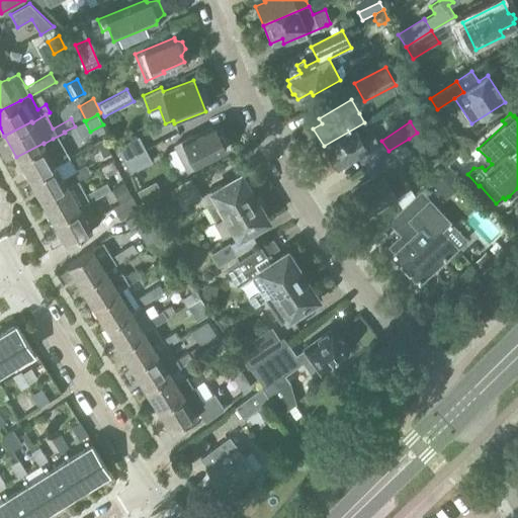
[(369,130),(364,122),(324,146),(334,164),(343,158),(346,163),(377,144),(369,130)]
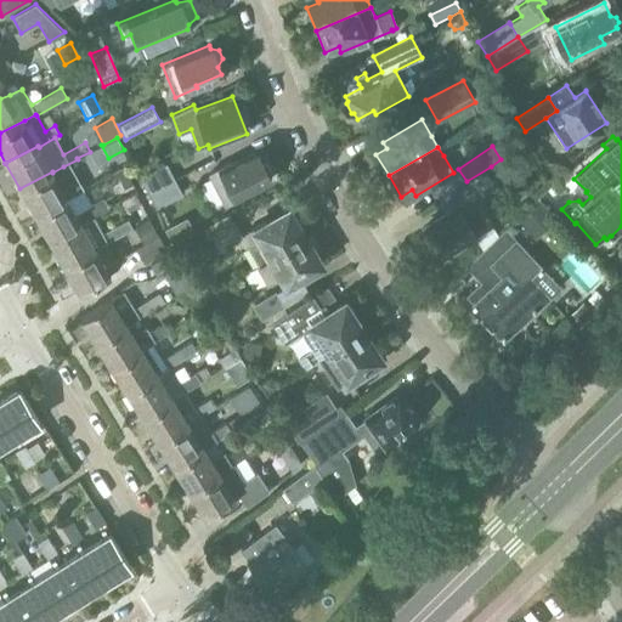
[(269,180),(253,150),(230,162),(228,162),(205,174),(222,204),(269,180)]
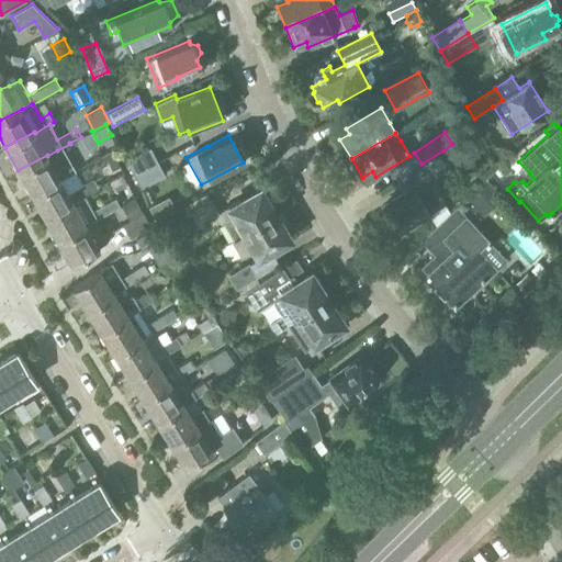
[(133,173),(157,160),(149,146),(125,159),(133,173)]
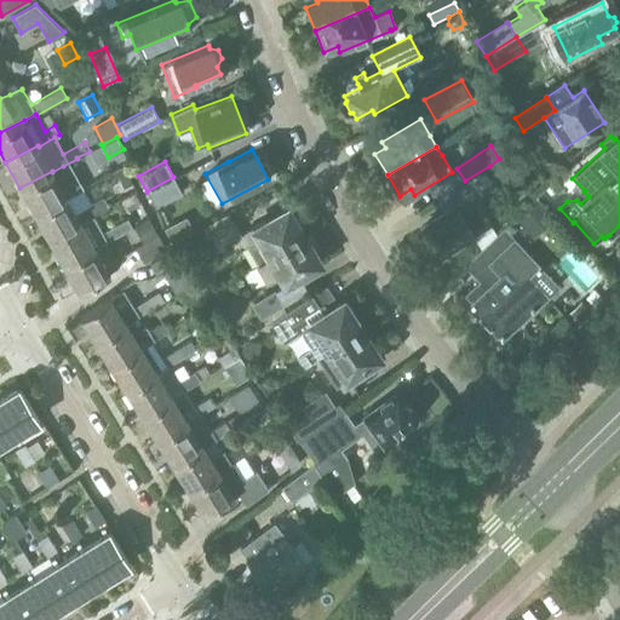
[(63,166),(52,172),(52,171),(19,188),(34,214),(67,196),(78,191),(63,166)]
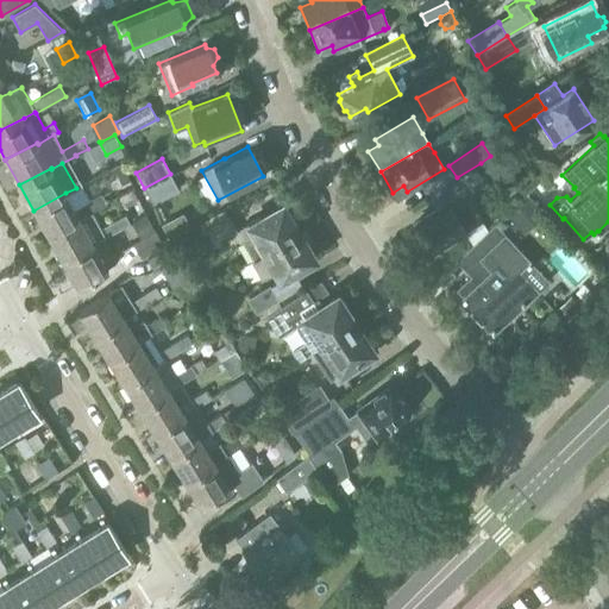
[(453,196),(434,208),(414,223),(433,251),(450,240),(479,220),(482,219),(470,201),(472,200),(468,194),(490,179),(481,163),(457,177),(446,184),(453,196)]
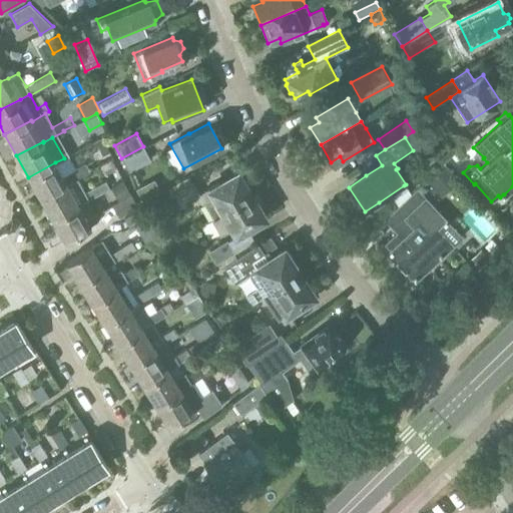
[(102,138),(95,141),(102,155),(109,151),(102,138)]
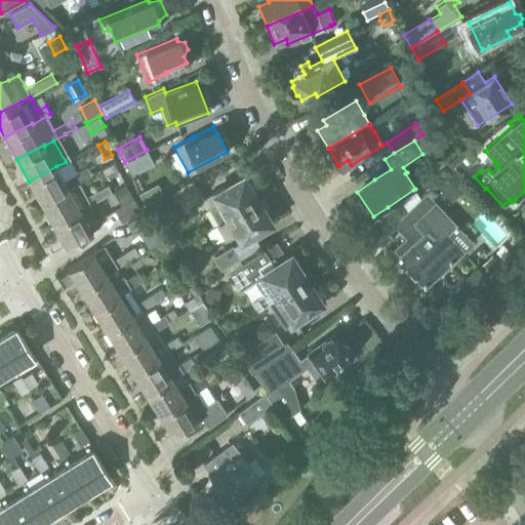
[(147,150),(124,162),(131,175),(154,163),(147,150)]
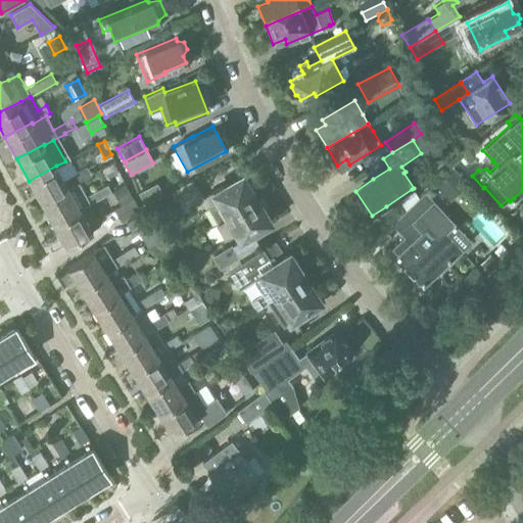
[(56,165),(29,181),(40,201),(67,187),(68,187),(79,182),(92,175),(87,165),(63,179),(56,165)]
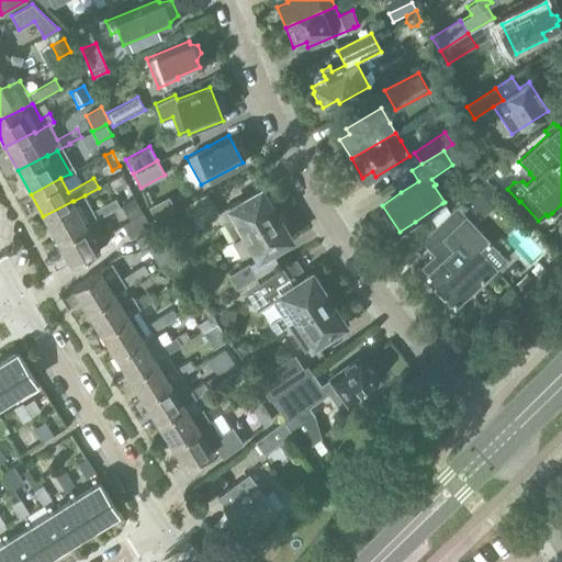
[(469,199),(478,208),(495,192),(486,183),(469,199)]
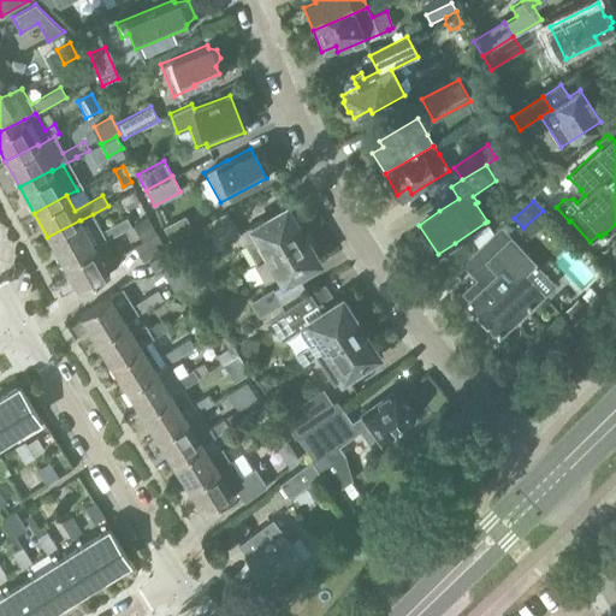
[(253,264),(298,235),(283,208),(260,220),(260,219),(238,232),(240,234),(246,243),(242,244),(253,264)]
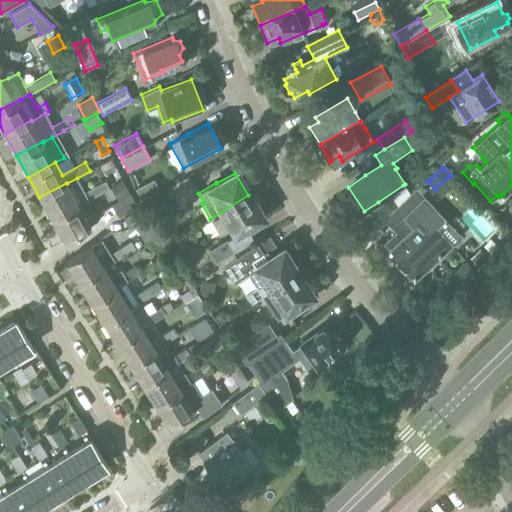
[(174,194),(181,206),(199,194),(198,193),(187,175),(166,188),(171,196),(174,194)]
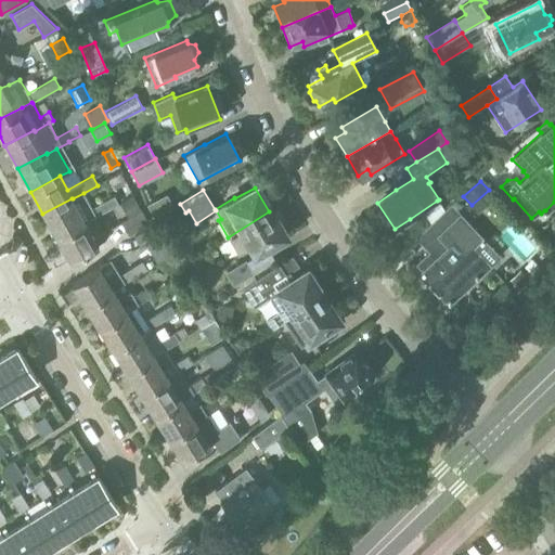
[(95,216),(90,207),(84,193),(73,198),(72,198),(42,214),(55,237),(85,221),(94,217),(95,216)]
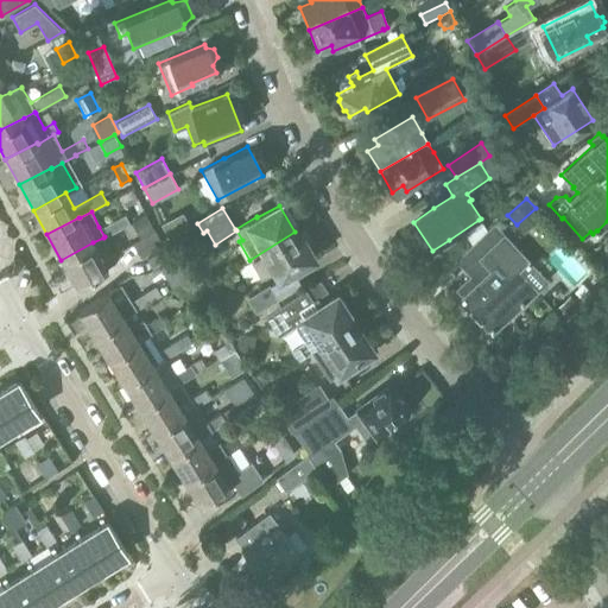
[(105,236),(105,238),(130,225),(124,214),(99,227),(105,236)]
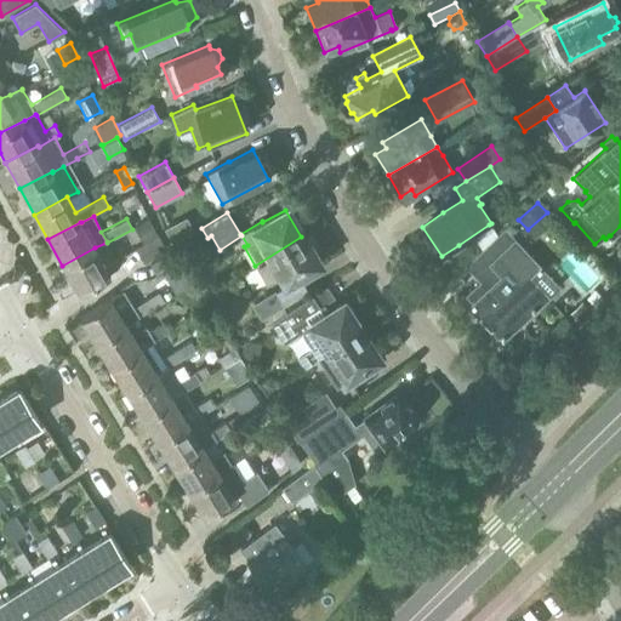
[(178,239),(171,224),(165,227),(172,241),(178,239)]
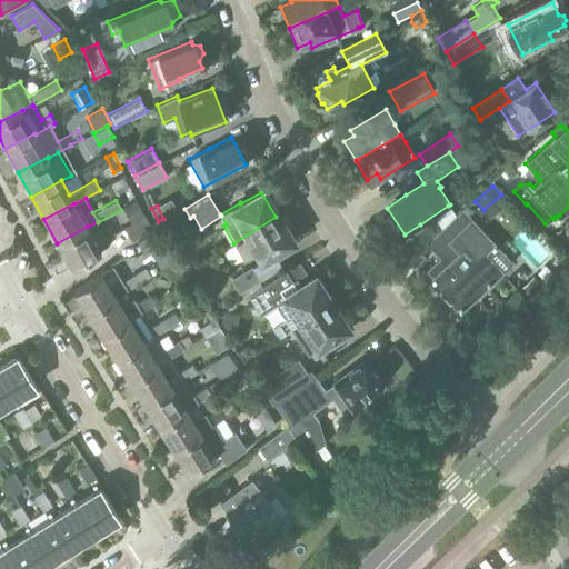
[(426,242),(439,257),(426,270),(433,279),(430,281),(433,285),(432,286),(455,309),(456,308),(458,309),(460,307),(462,308),(502,270),(485,252),(495,242),(462,208),(426,242)]
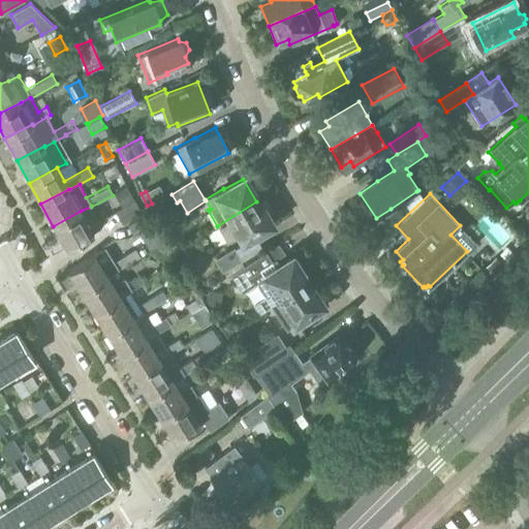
[(116,211),(123,223),(142,213),(134,199),(116,211)]
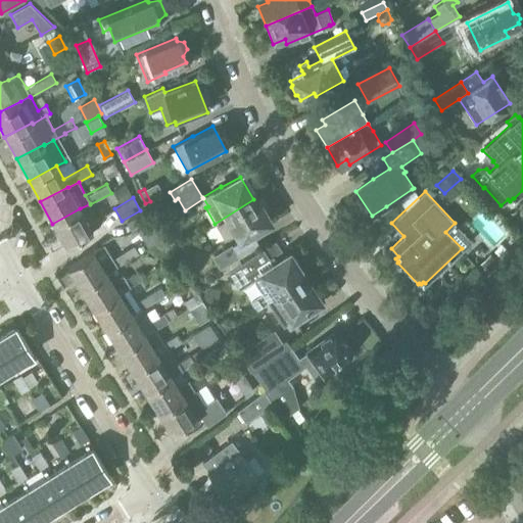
[(253,199),(215,224),(212,225),(221,239),(235,231),(239,239),(249,233),(248,232),(267,221),(253,199)]
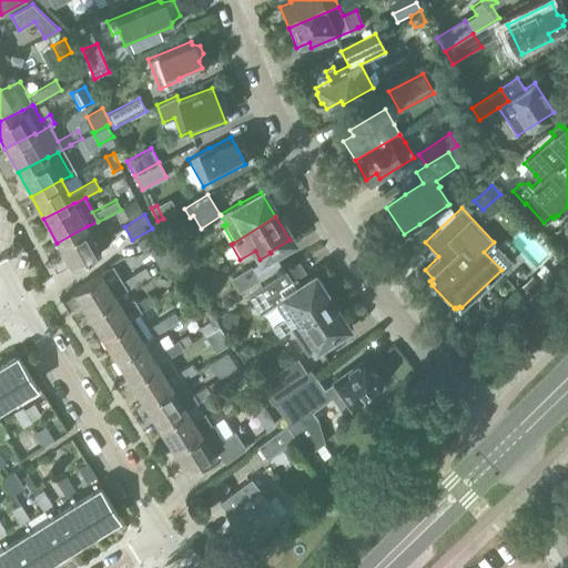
[(87,226),(57,243),(71,267),(100,251),(100,250),(99,251),(94,243),(104,236),(97,222),(87,226)]
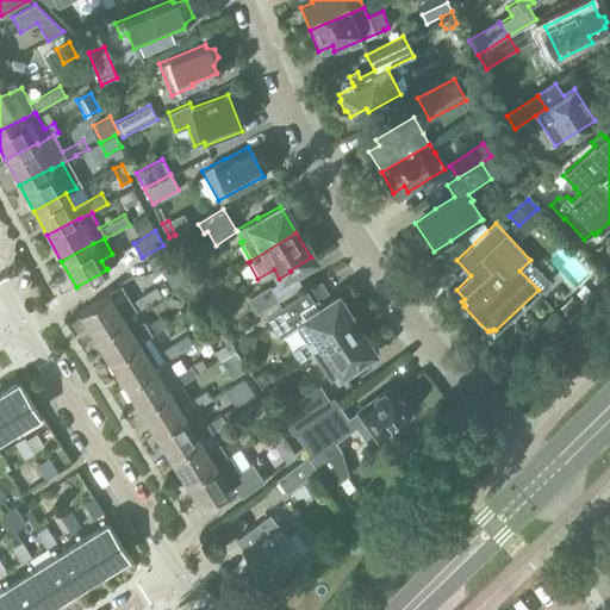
[(160,269),(173,261),(167,248),(147,260),(153,268),(157,265),(160,269)]
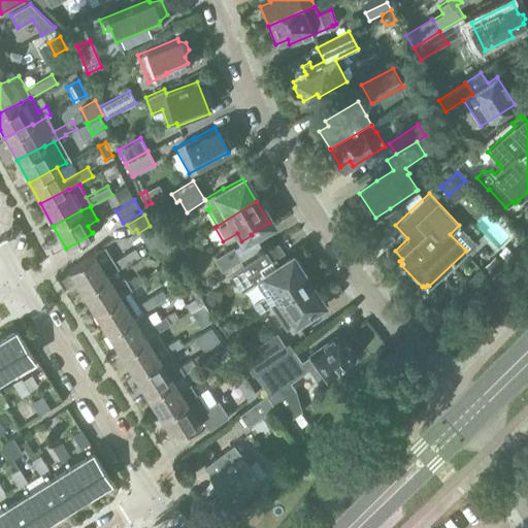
[(265,251),(245,264),(230,274),(241,292),(256,282),(265,295),(253,303),(259,312),(271,304),(271,303),(279,298),(304,281),(290,258),(275,266),(271,260),(284,253),(277,243),(265,251)]
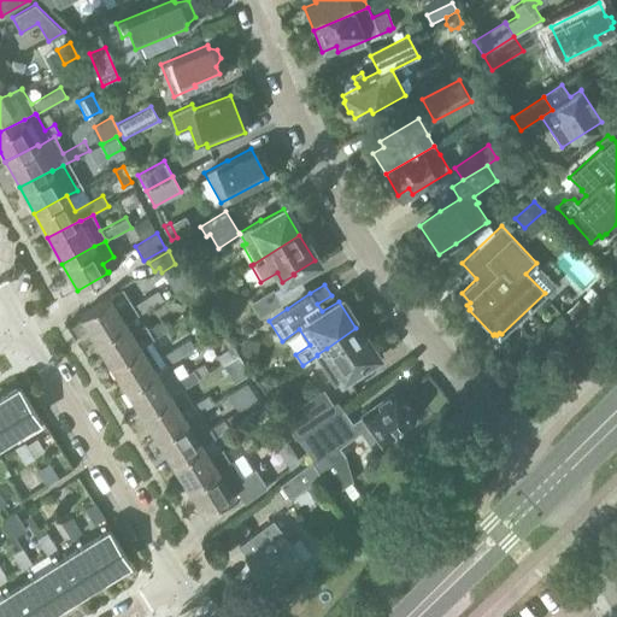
[(270,288),(247,303),(256,317),(280,304),(270,288)]
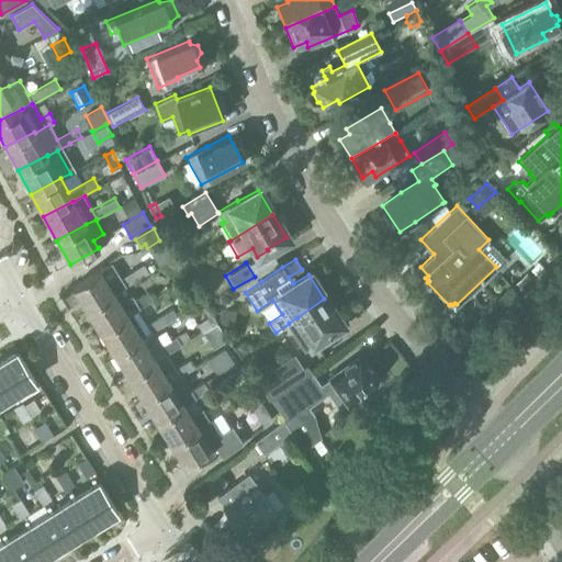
[(100,270),(71,288),(85,310),(113,292),(145,273),(141,266),(121,278),(120,274),(108,282),(100,270)]
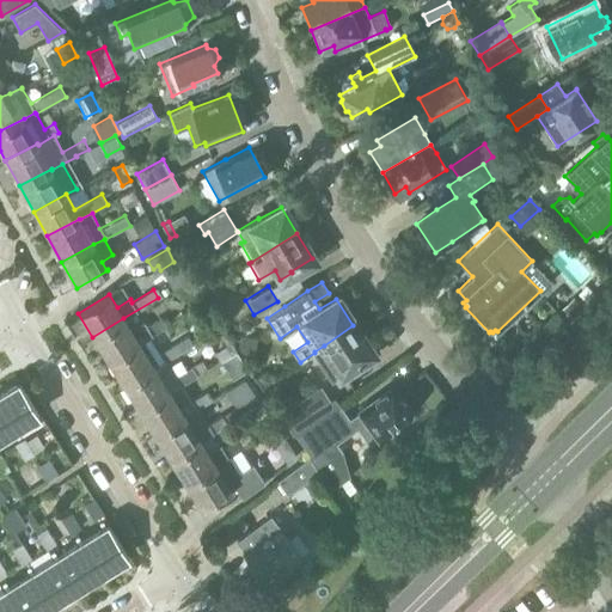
[(583,306),(573,295),(560,308),(570,319),(583,306)]
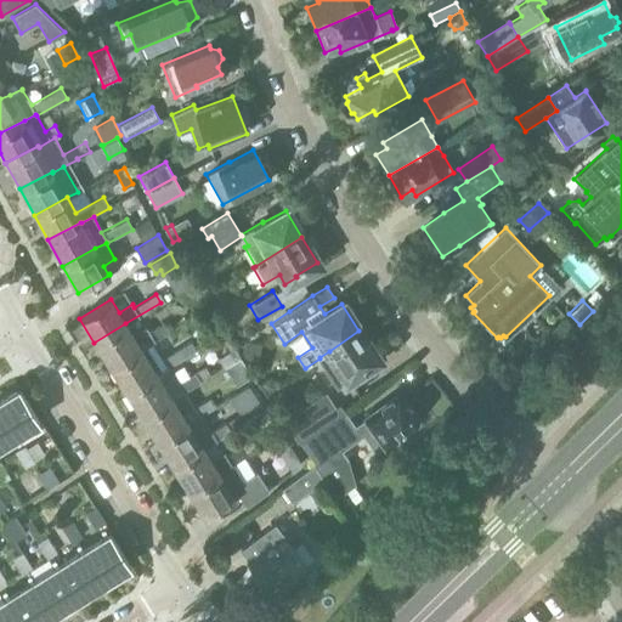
[(125,323),(94,343),(109,368),(141,349),(151,341),(152,343),(168,333),(163,324),(151,333),(146,327),(133,335),(125,323)]
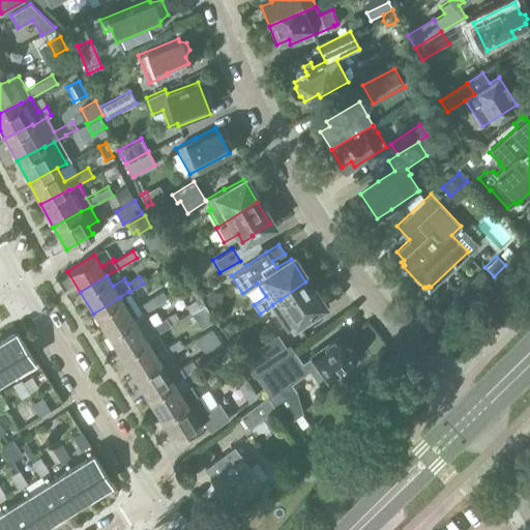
[(305,282),(281,299),(272,304),(272,305),(287,328),(321,305),(305,282)]
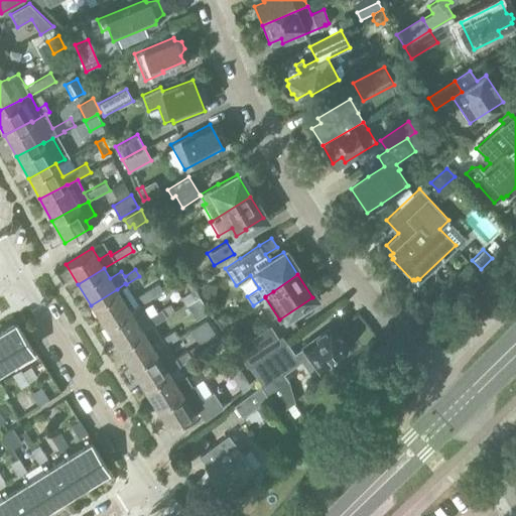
[(125,283),(117,289),(91,305),(104,326),(129,309),(130,309),(163,290),(158,282),(134,297),(126,284),(125,283)]
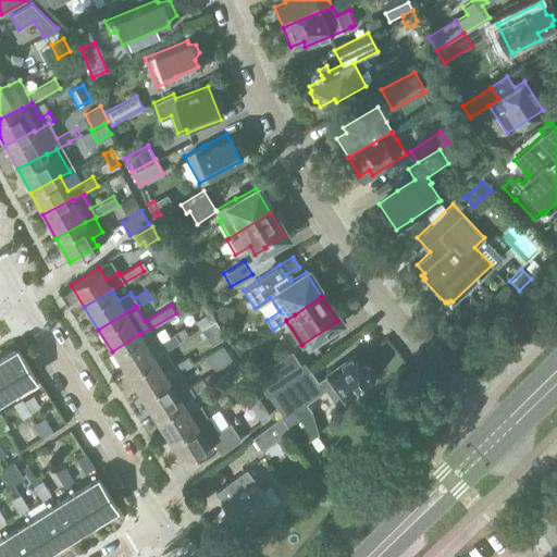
[(202,327),(217,320),(211,310),(196,320),(200,329),(202,327)]
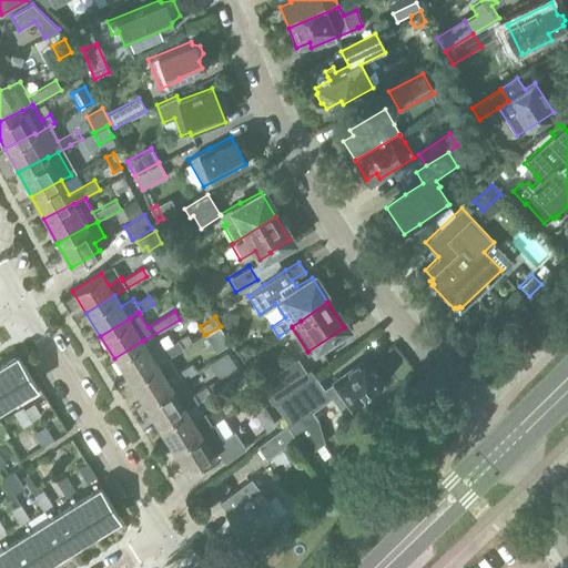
[(206,334),(216,352),(231,343),(221,326),(206,334)]
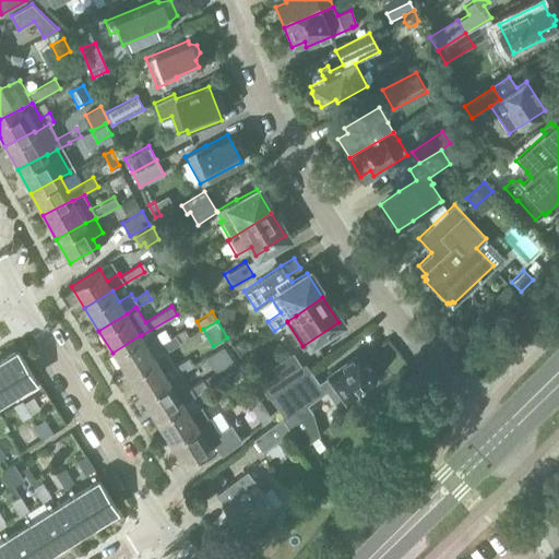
[(165,352),(166,352),(180,343),(175,334),(159,343),(165,352)]
